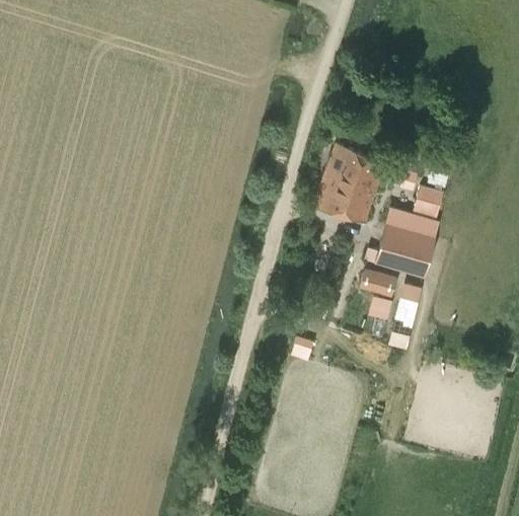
[(336,143),(311,208),(364,223),(383,163),(336,143)]
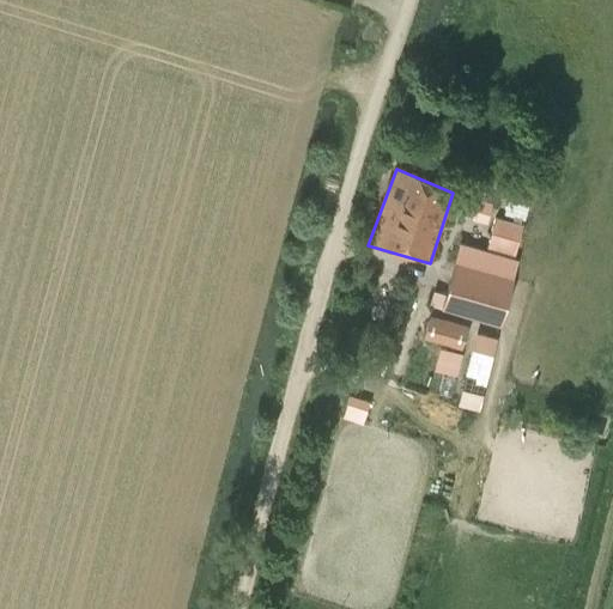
[(468,200),(465,219),(487,224),(491,203),(468,200)]
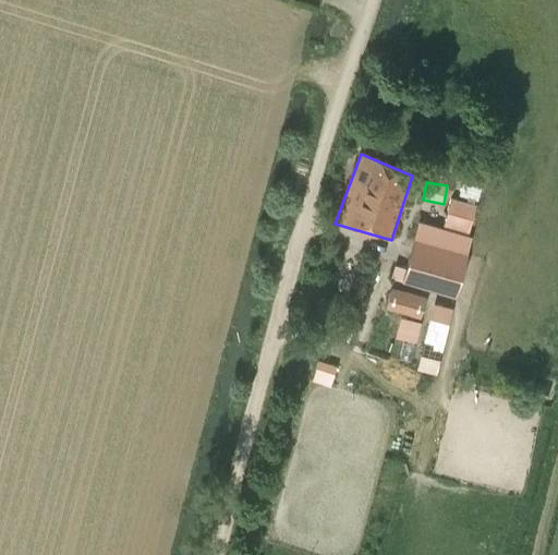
[(460,195),(478,200),(482,189),(462,183),(460,195)]
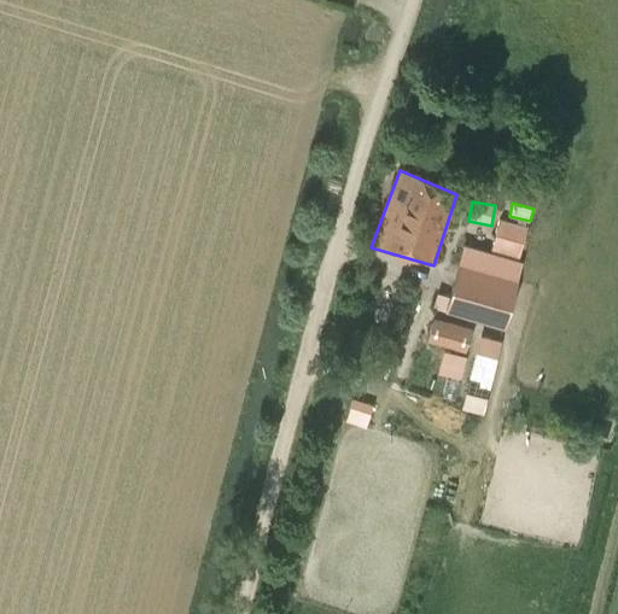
[(438,294),(432,310),(503,329),(509,309),(507,309),(514,285),(512,285),(528,229),(501,222),(491,255),(465,249),(459,268),(458,267),(449,298),(438,294)]
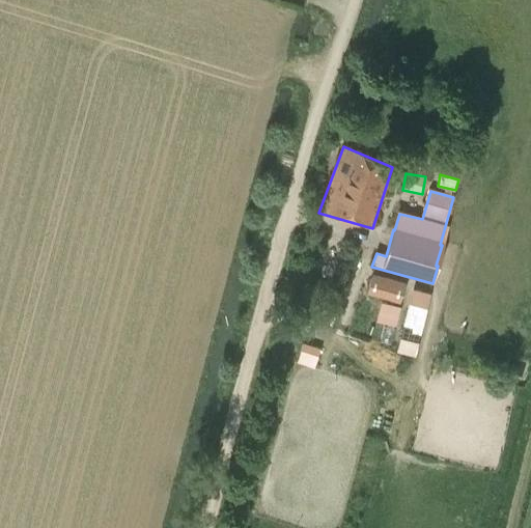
[(397,304),(402,287),(373,279),(368,296),(397,304)]
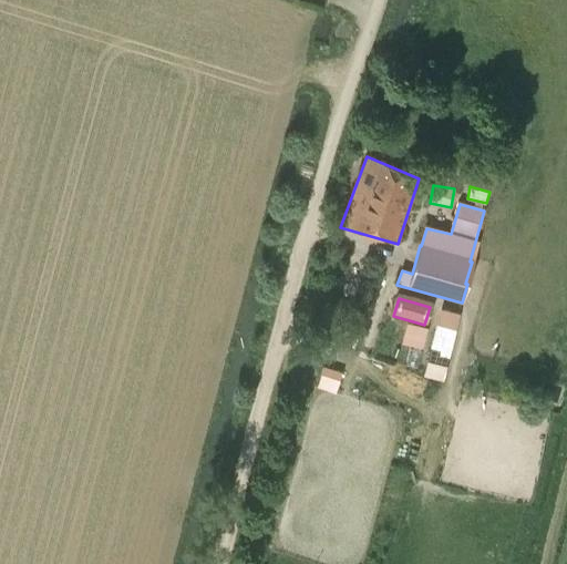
[(405,321),(399,342),(422,349),(429,328),(405,321)]
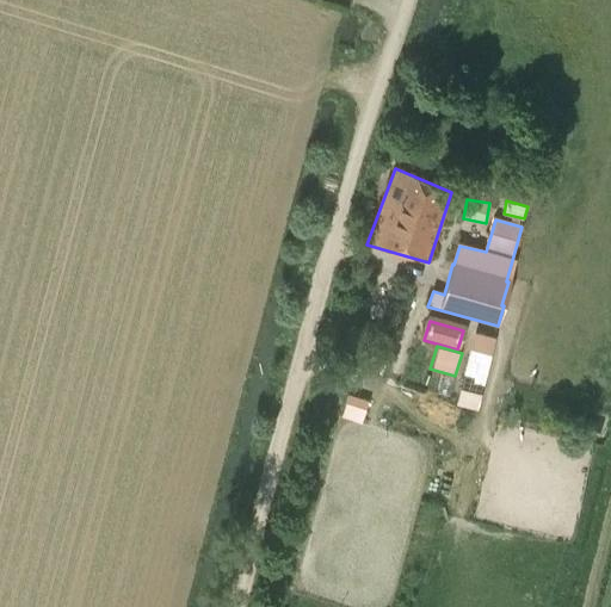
[(341,419),(365,422),(368,397),(344,394),(341,419)]
